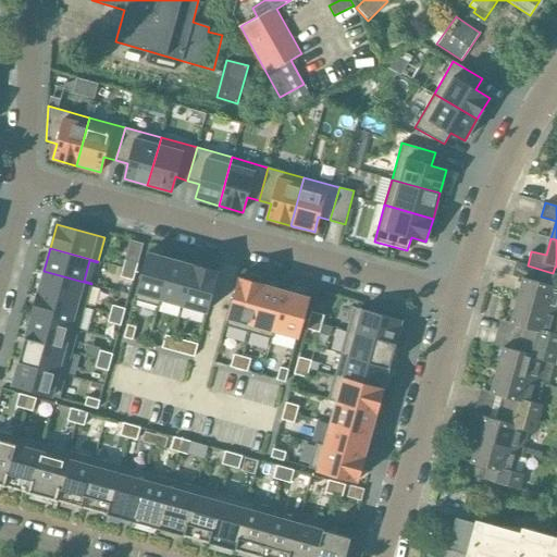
[(148,252),(134,300),(158,307),(171,259),(148,252)]
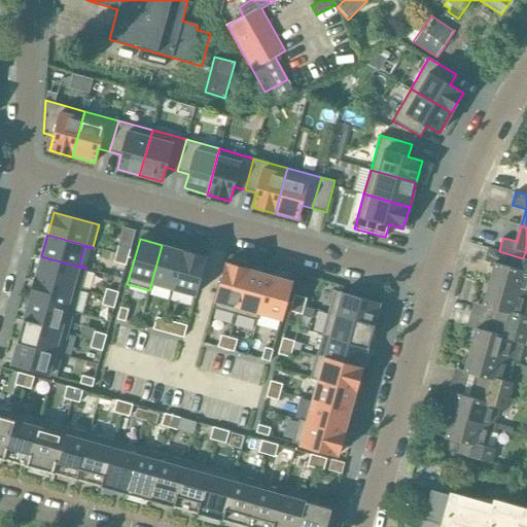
[(162,245),(149,290),(150,290),(152,283),(173,289),(183,250),(162,245)]
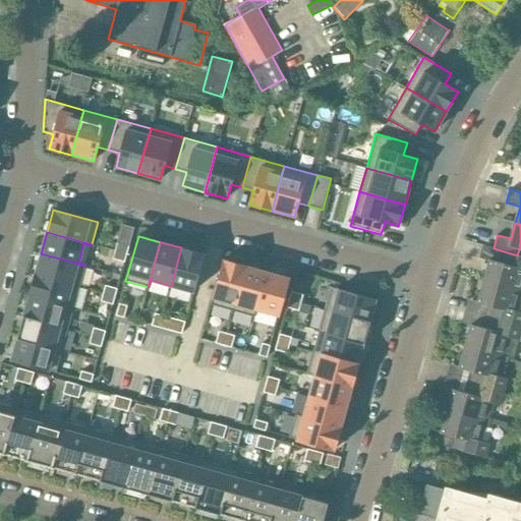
[(117,243),(115,251),(126,254),(129,246),(117,243)]
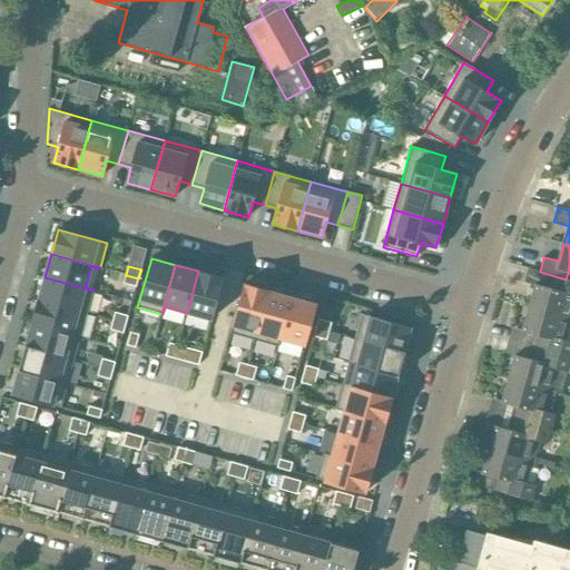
[(198,271),(187,313),(212,320),(223,277),(198,271)]
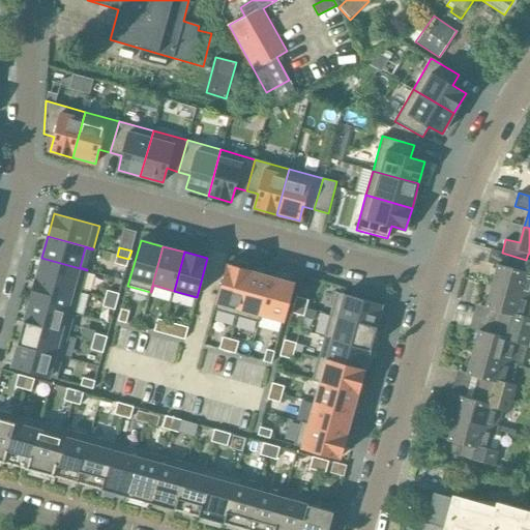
[(117,256),(115,263),(126,267),(128,259),(117,256)]
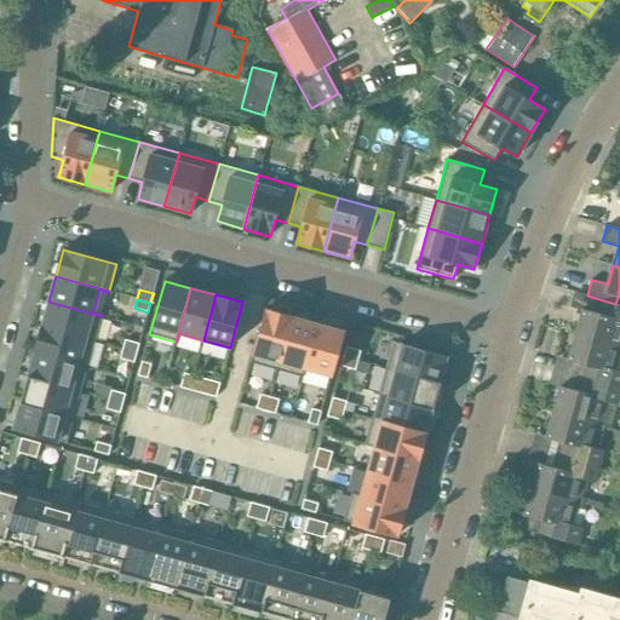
[(574,334),(619,346),(619,304),(615,304),(603,300),(600,314),(581,309),(574,334)]
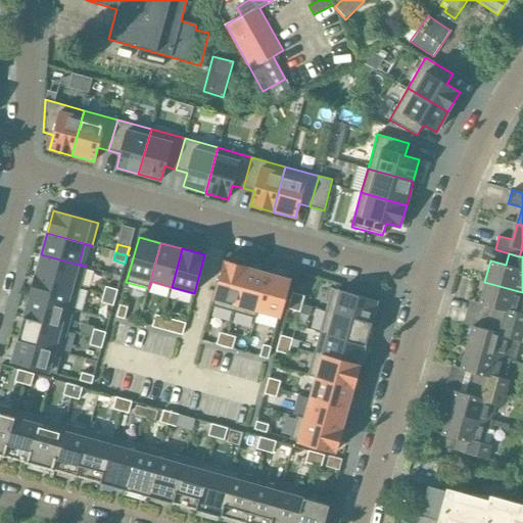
[(41,254),(35,275),(80,288),(86,267),(41,254)]
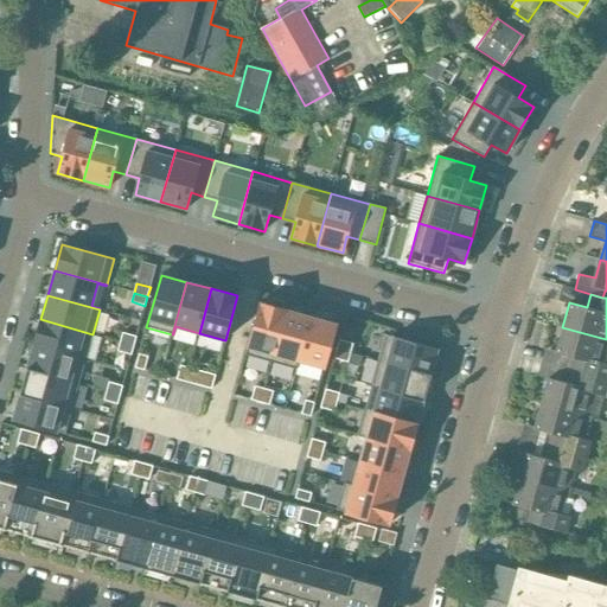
[(260,302),(246,355),(272,362),(286,310),(260,302)]
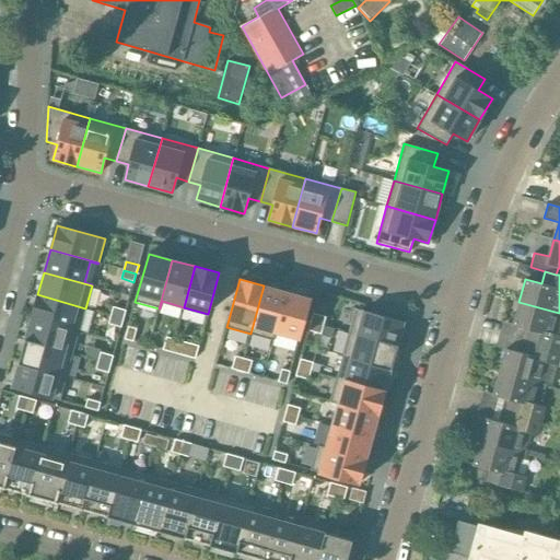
[(264,286),(251,334),(273,340),(287,292),(264,286)]
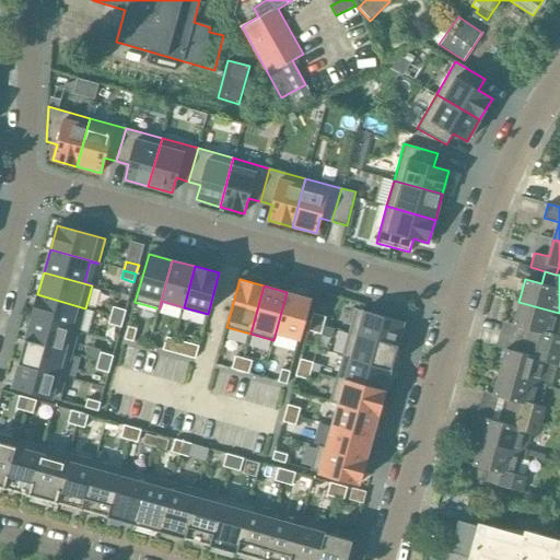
[(287,292),(273,340),(275,340),(277,333),(299,339),(311,299),(287,292)]
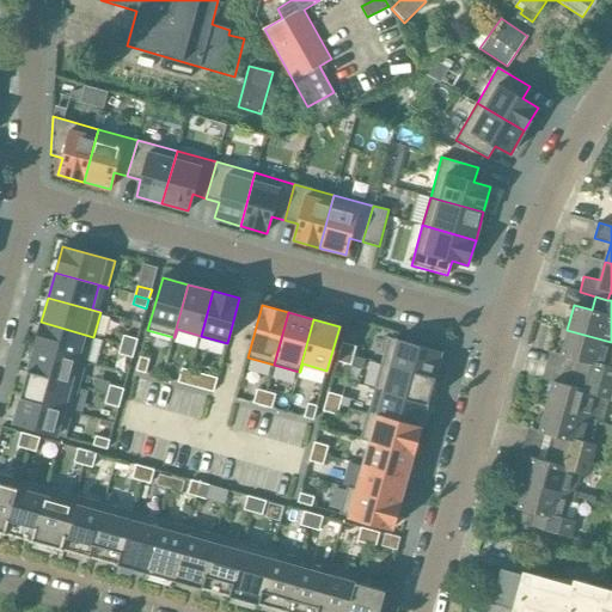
[(41,322),(34,347),(86,362),(93,337),(41,322)]
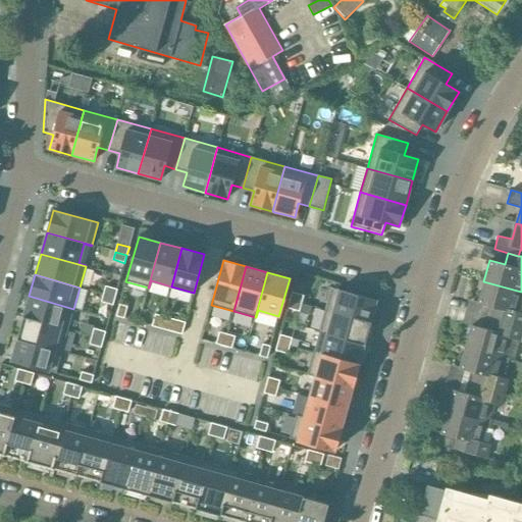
[(489,318),(521,326),(521,312),(517,311),(521,297),(521,292),(483,281),(477,303),(492,308),(489,318)]
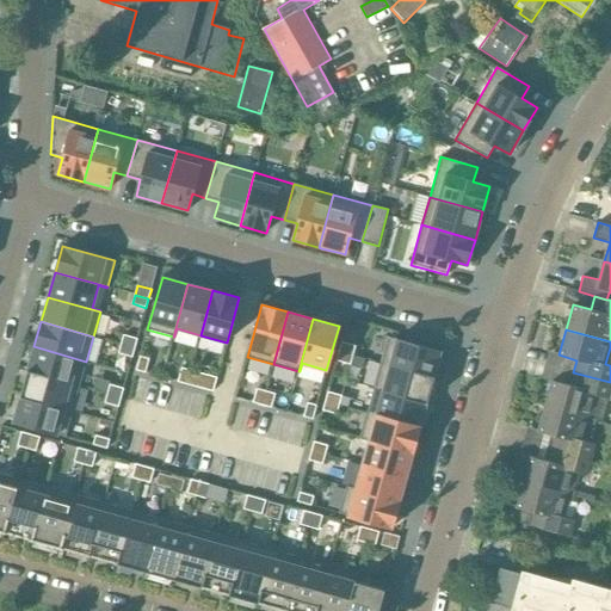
[(123,334),(121,344),(135,347),(137,339),(123,334)]
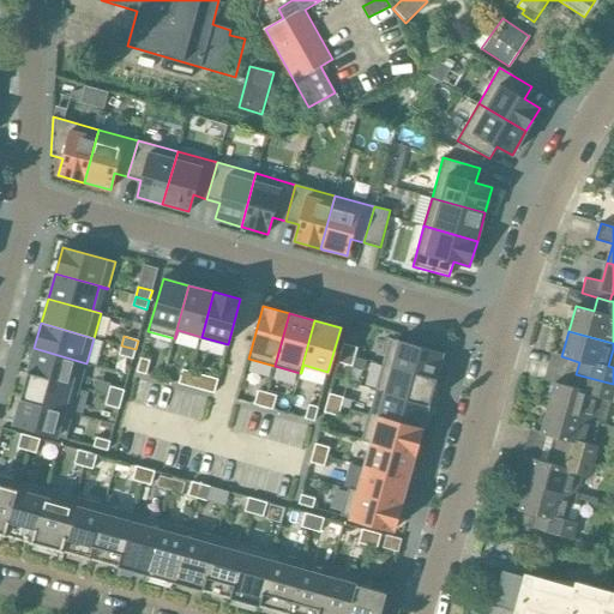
[(390,338),(383,365),(435,379),(443,354),(390,338)]
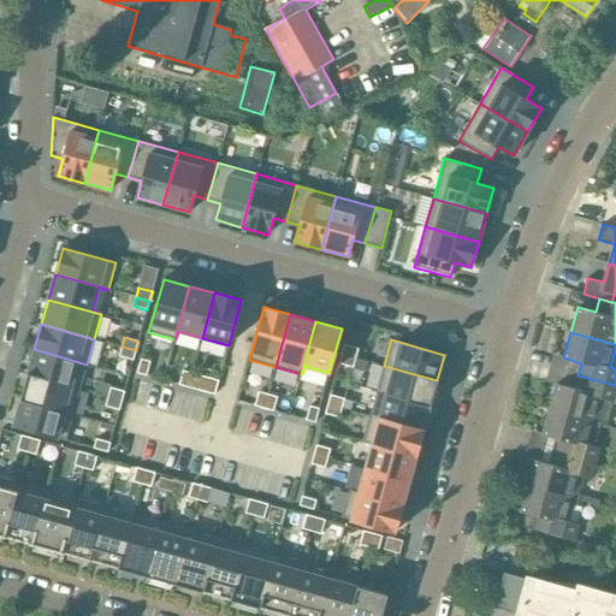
[(344,344),(342,354),(356,357),(359,349),(344,344)]
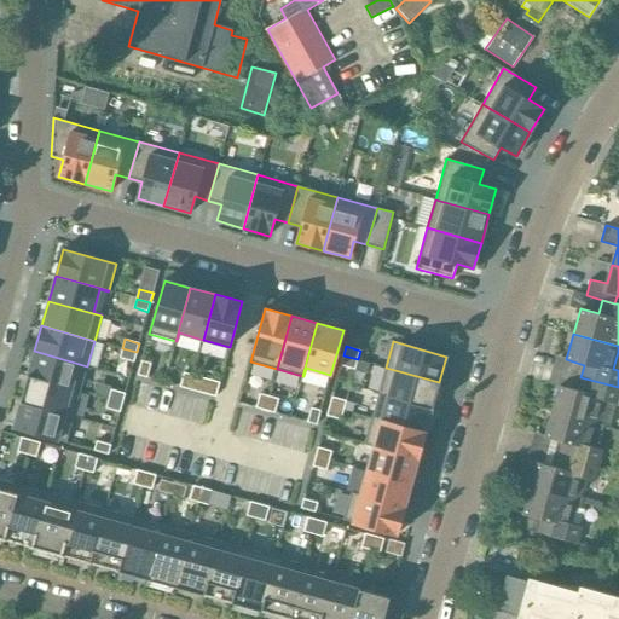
[(122,348),(120,358),(134,362),(137,352),(122,348)]
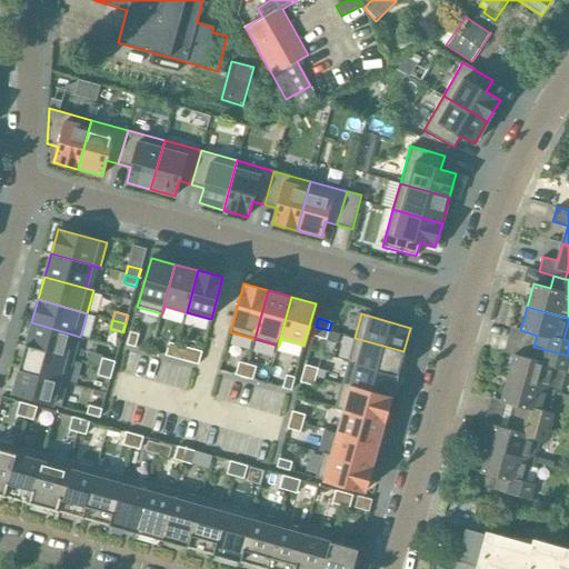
[(31,322),(25,346),(73,359),(80,337),(31,322)]
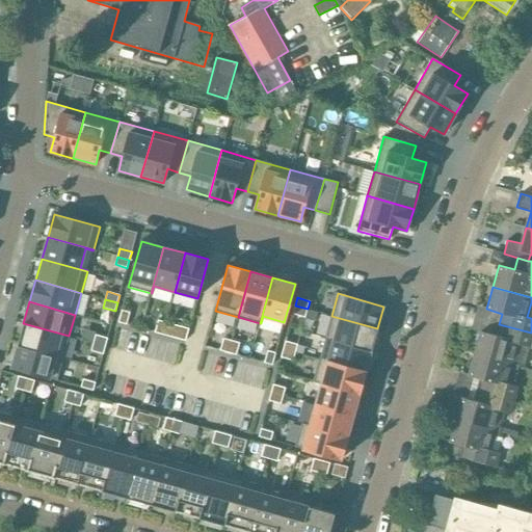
[(295,306),(293,314),(304,317),(308,309),(295,306)]
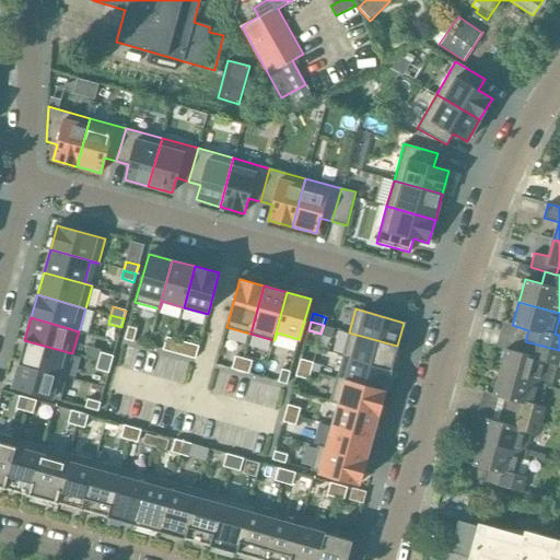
[(128,326),(125,339),(133,341),(137,328),(128,326)]
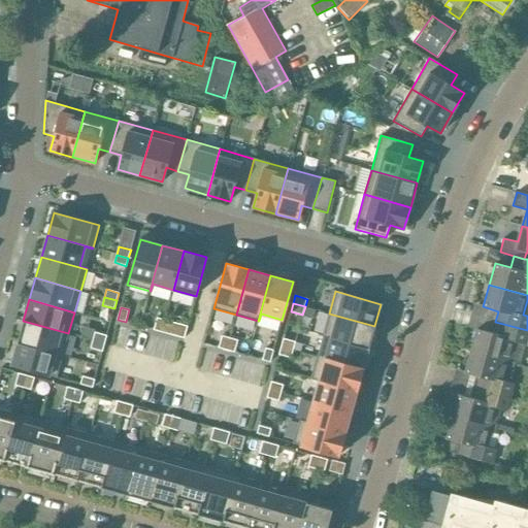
[(329,314),(323,335),(368,348),(374,326),(329,314)]
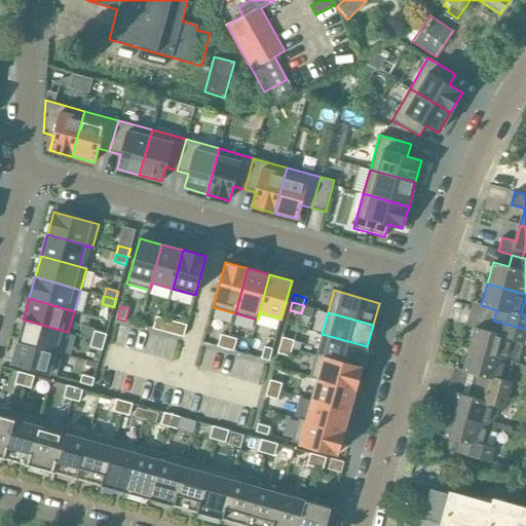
[(156,316),(153,329),(160,331),(164,318),(156,316)]
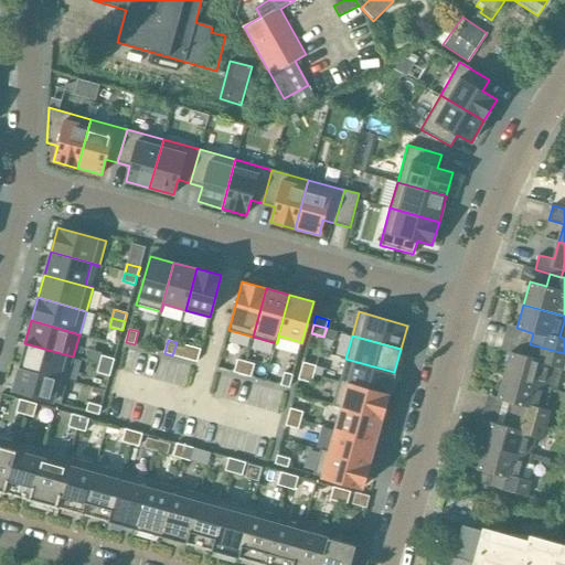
[(177,342),(172,355),(181,358),(184,344),(177,342)]
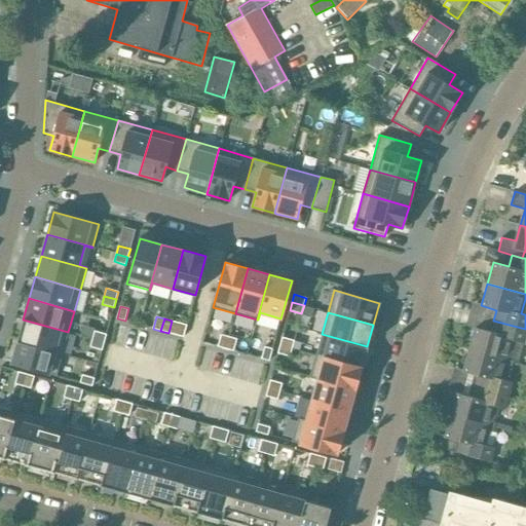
[(23,320),(17,341),(63,353),(68,332),(23,320)]
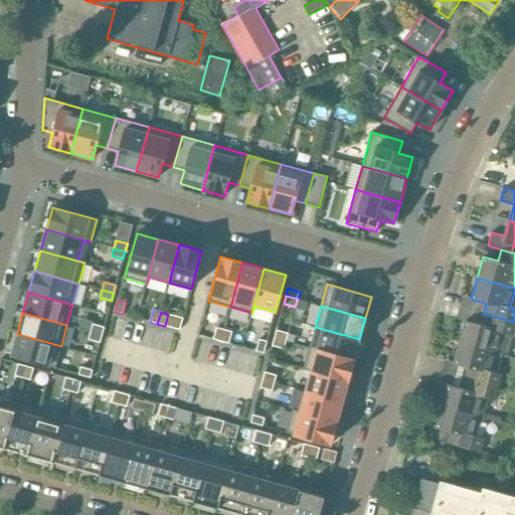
[(514,326),(514,322),(483,314),(480,325),(465,321),(459,342),(502,354),(503,349),(499,348),(503,334),(512,336),(514,326)]
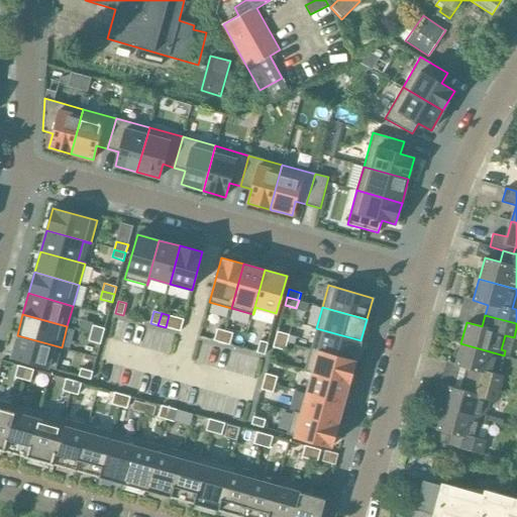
[(93,325),(91,333),(102,336),(104,328),(93,325)]
